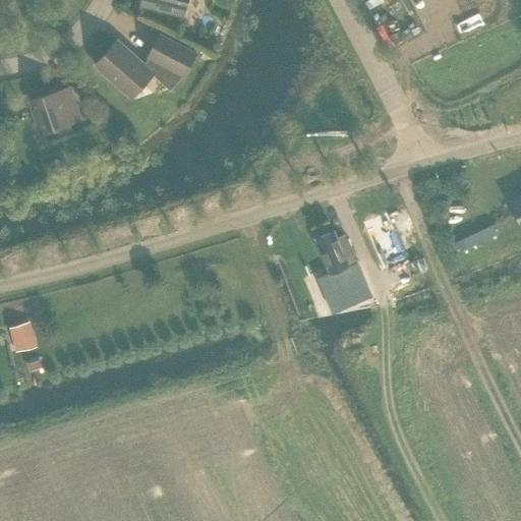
[(141,0),(140,5),(184,16),(187,0),(141,0)]
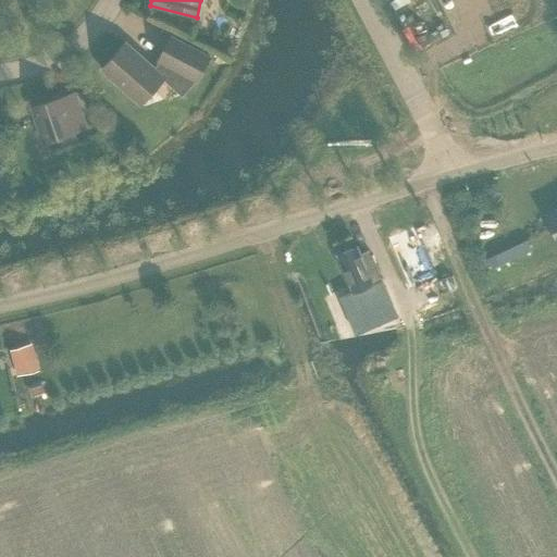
[(156,70),(125,44),(102,70),(140,103),(163,78),(182,95),(195,81),(197,82),(210,57),(171,36),(158,61),(161,62),(156,70)]
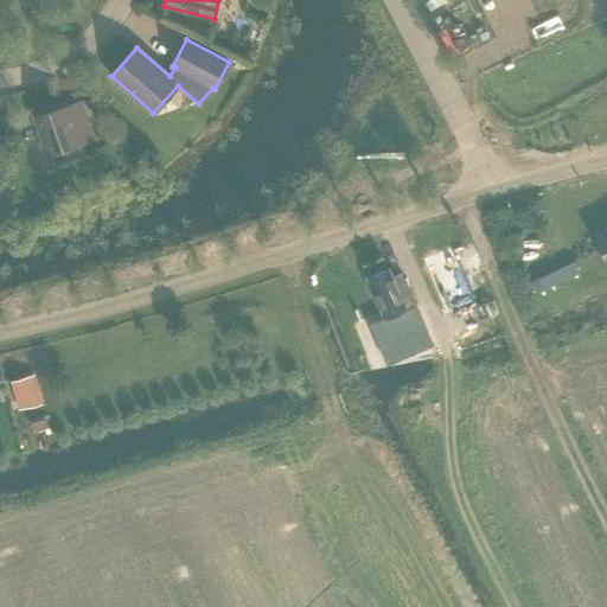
[(82,144),(95,139),(82,101),(34,116),(48,155),(65,148),(66,155),(84,149),(82,144)]
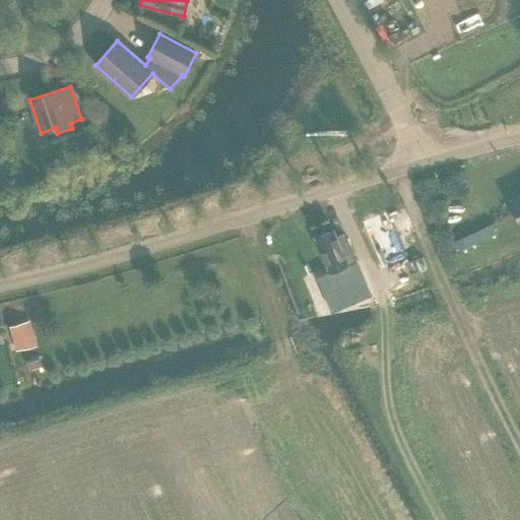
[(519,194),(510,200),(519,220),(519,194)]
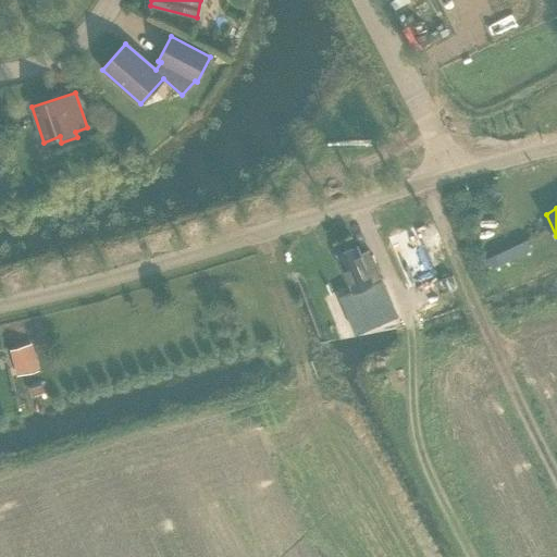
[(411,237),(392,246),(405,279),(425,270),(411,237)]
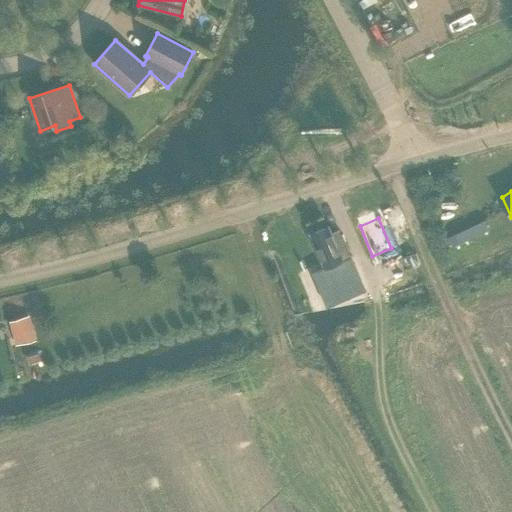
[(489,229),(484,220),(446,237),(451,247),(489,229)]
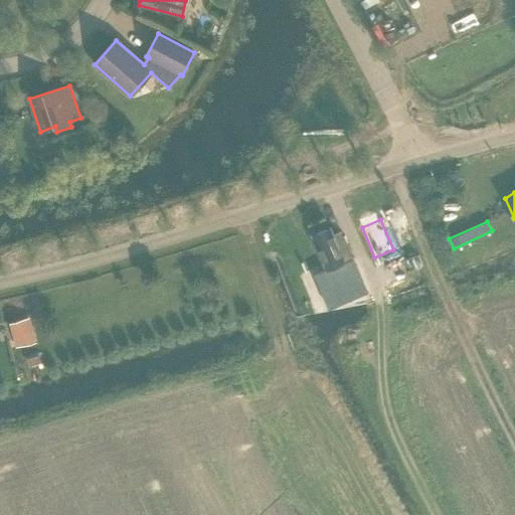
[(333,234),(330,227),(312,235),(327,270),(339,265),(343,274),(336,277),(349,306),(370,301),(366,290),(341,230),(333,234)]
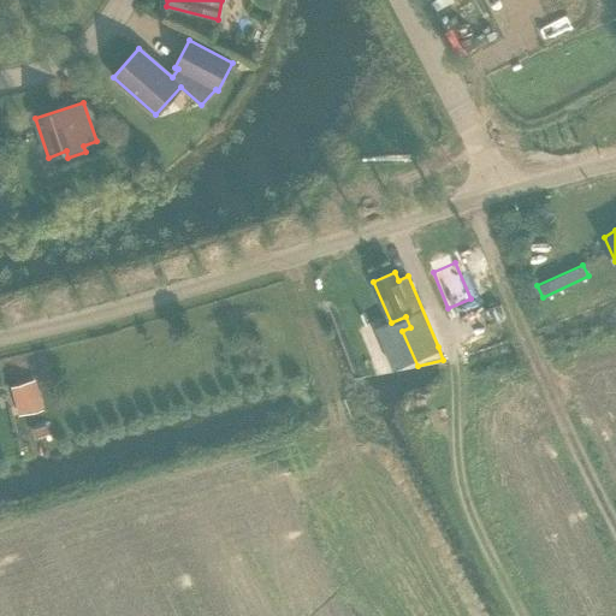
[(33,381),(15,388),(19,402),(37,396),(33,381)]
